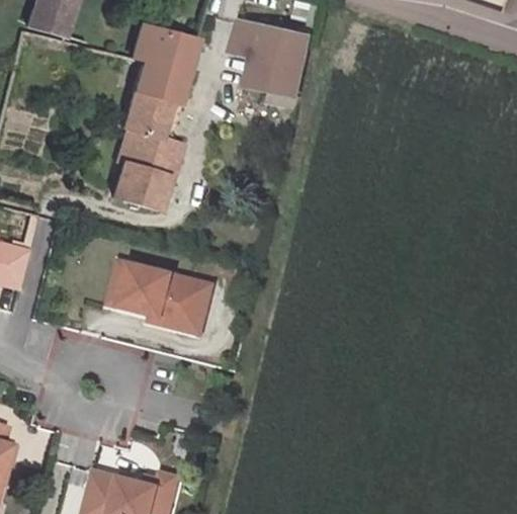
[(34,0),(28,19),(62,30),(72,0),(34,0)]
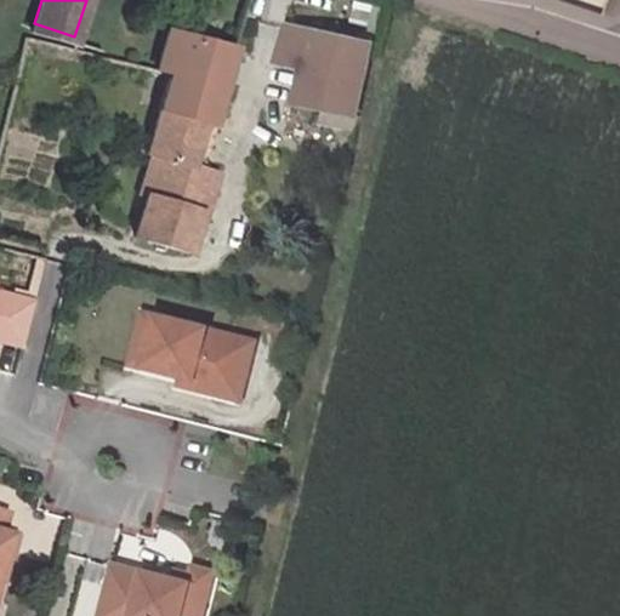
[(307,64),(371,81),(381,45),(290,22),(279,57),(307,64)]
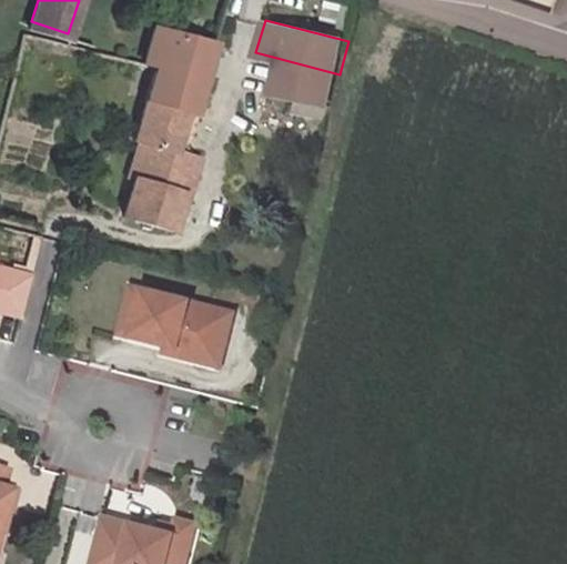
[(214,38),(153,22),(141,54),(154,59),(144,92),(193,107),(214,38)]
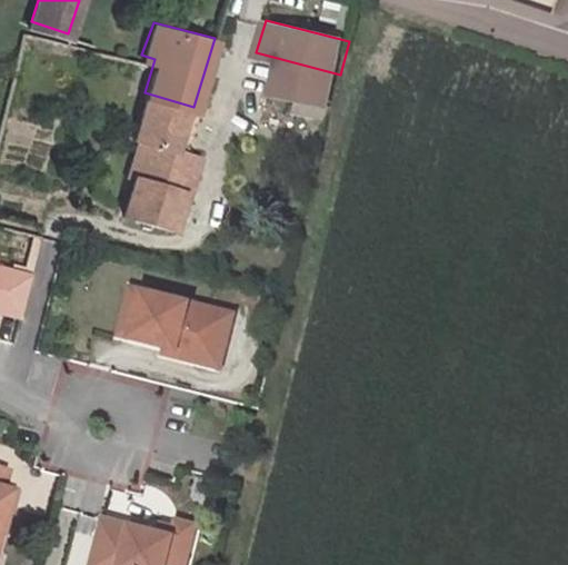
[(275,90),(335,102),(340,75),(281,59),(275,90)]
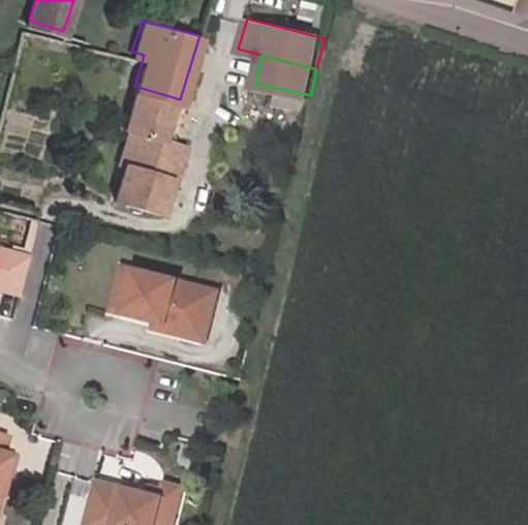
[(173,100),(134,89),(124,124),(129,126),(140,128),(131,160),(126,159),(116,194),(162,208),(172,174),(175,175),(181,154),(169,150),(174,136),(163,133),(173,100)]
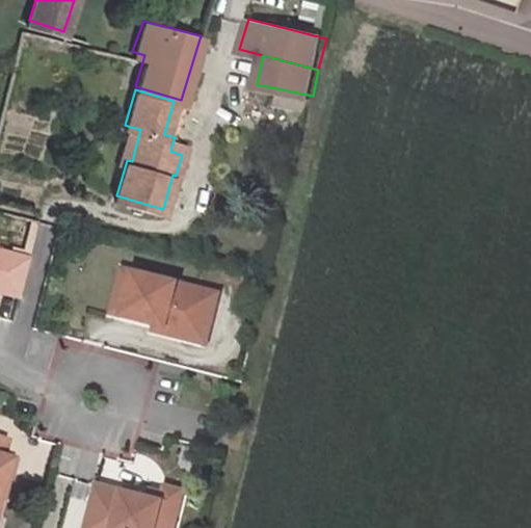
[(277,91),(275,103),(306,109),(308,99),(277,91)]
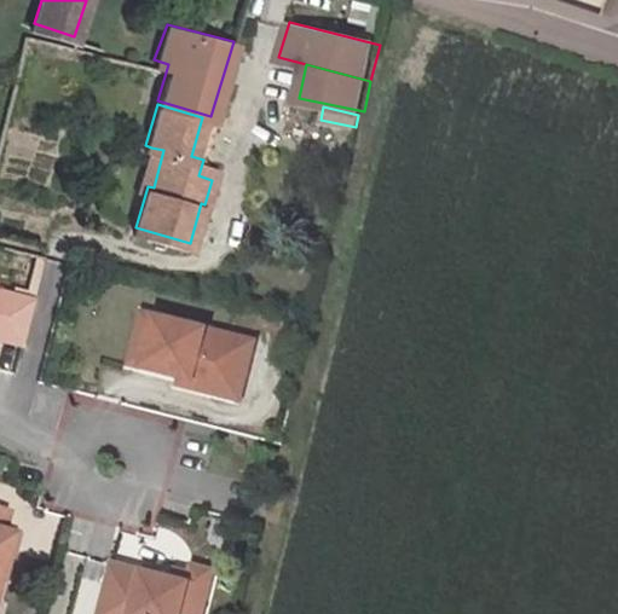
[(151,148),(140,185),(148,186),(154,187),(163,150),(151,148)]
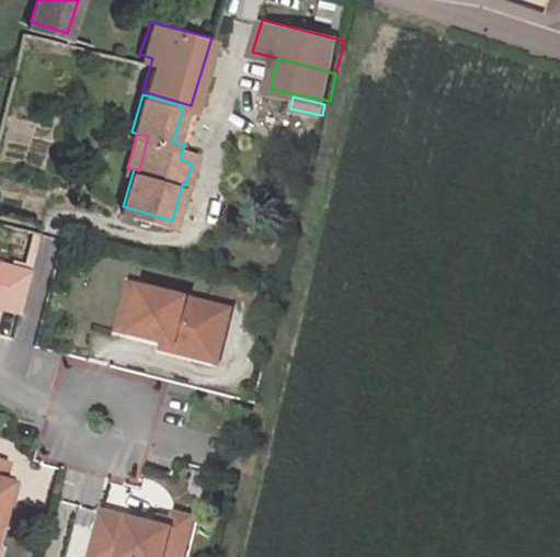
[(192,163),(196,148),(184,145),(180,159),(192,163)]
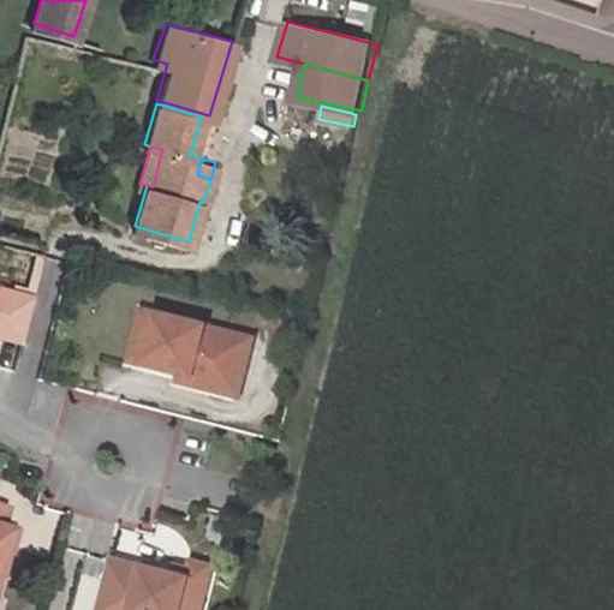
[(0,339),(24,346),(35,300),(0,291),(0,339)]
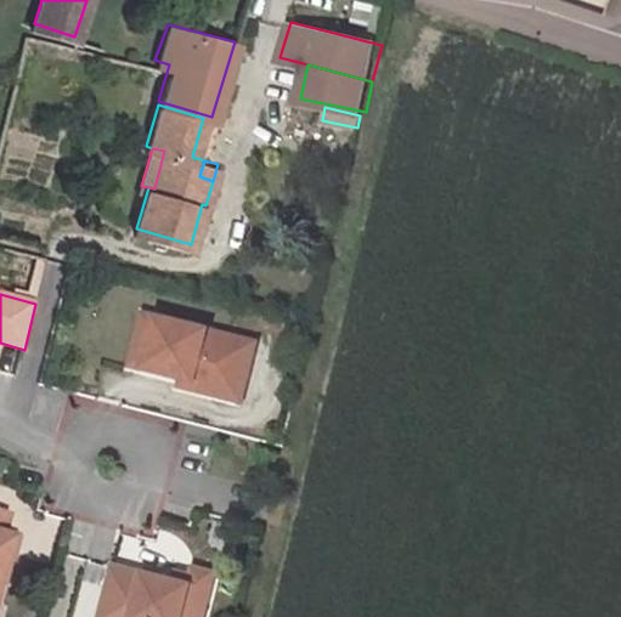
[(158,320),(146,316),(133,367),(146,371),(158,320)]
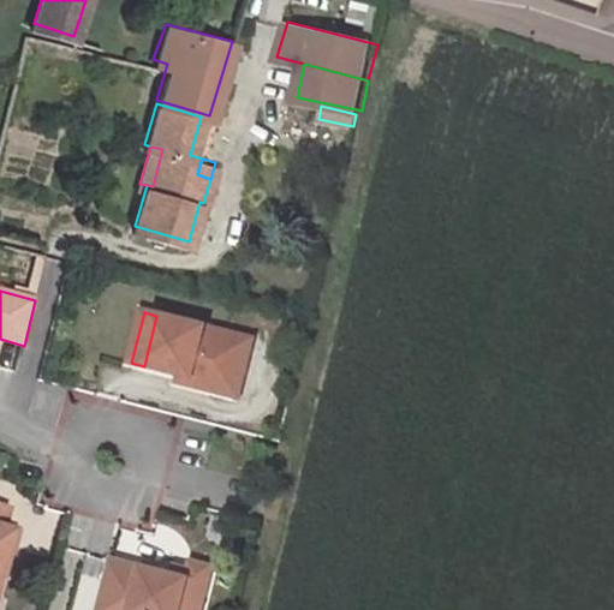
[(156,316),(144,366),(182,376),(194,380),(191,387),(225,395),(231,374),(246,377),(255,341),(156,316)]
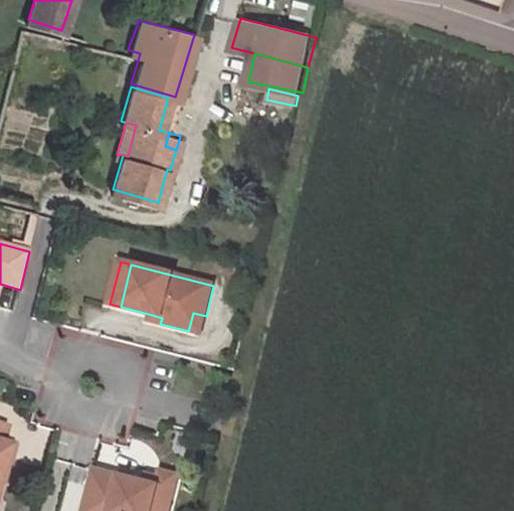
[(193,313),(188,331),(201,334),(206,316),(193,313)]
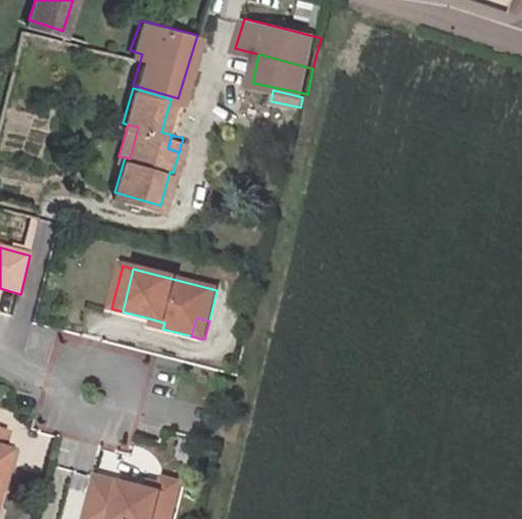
[(164,323),(154,320),(153,327),(162,329),(164,323)]
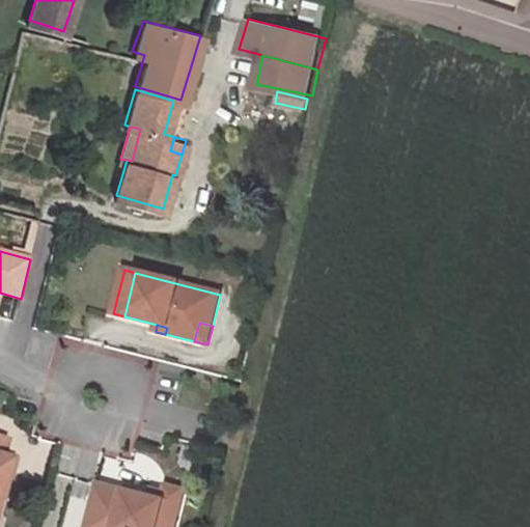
[(8,436),(0,434),(0,493),(3,494),(7,474),(11,475),(17,456),(4,453),(8,436)]
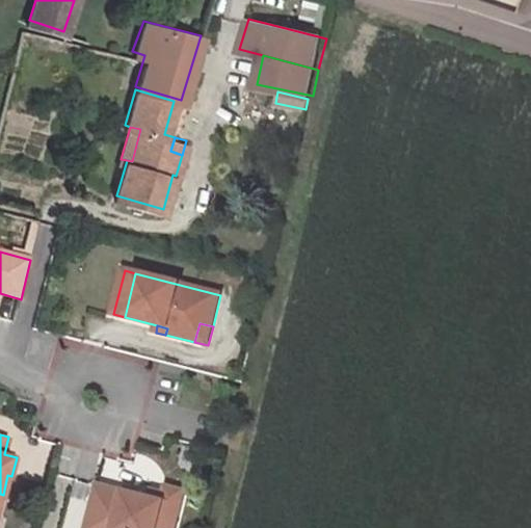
[(152,497),(97,483),(85,527),(176,527),(185,490),(167,485),(166,493),(164,500),(152,497)]
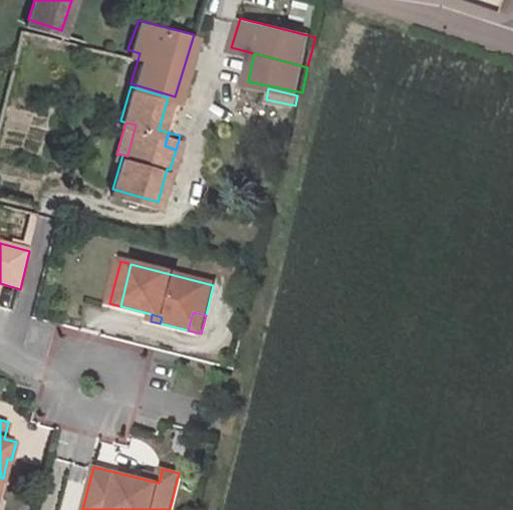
[(148,473),(147,480),(159,483),(161,476),(148,473)]
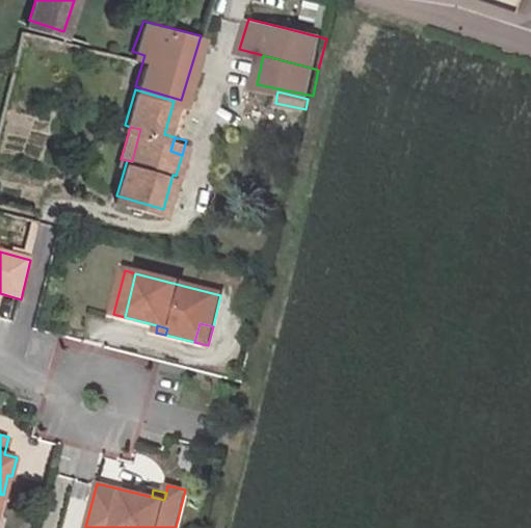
All buildings are outlined.
